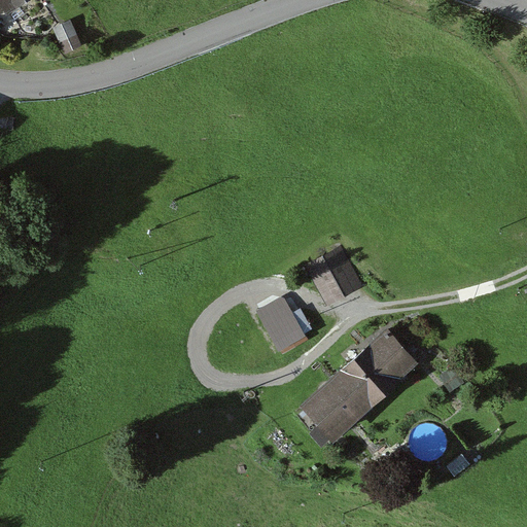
[(0,0),(0,5),(8,16),(32,0),(0,0)]
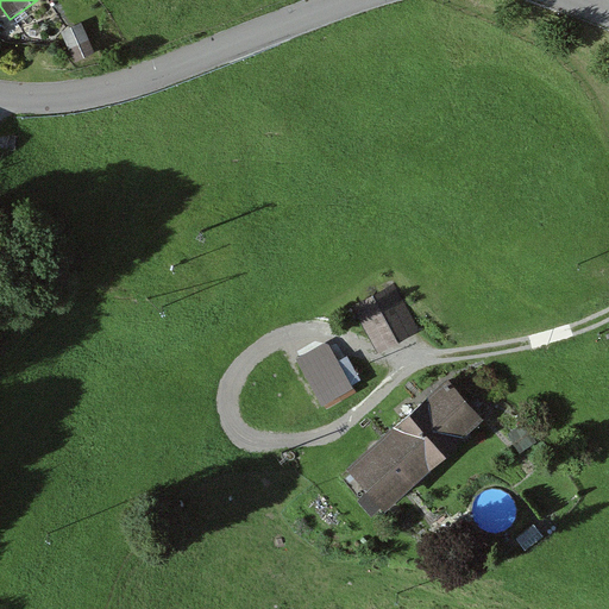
[(62,32),(75,63),(95,55),(82,24),(62,32)]
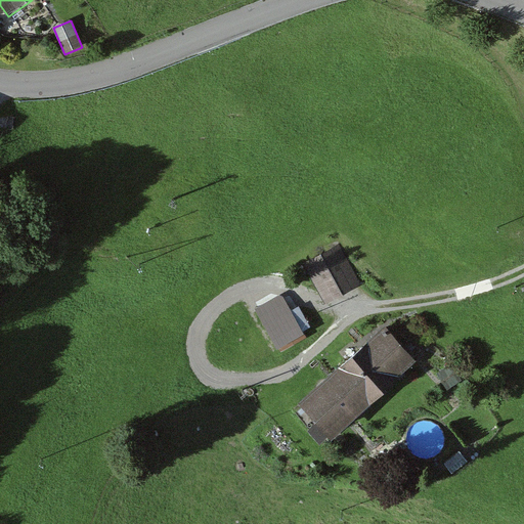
[(303,264),(325,303),(361,282),(339,244),(303,264)]
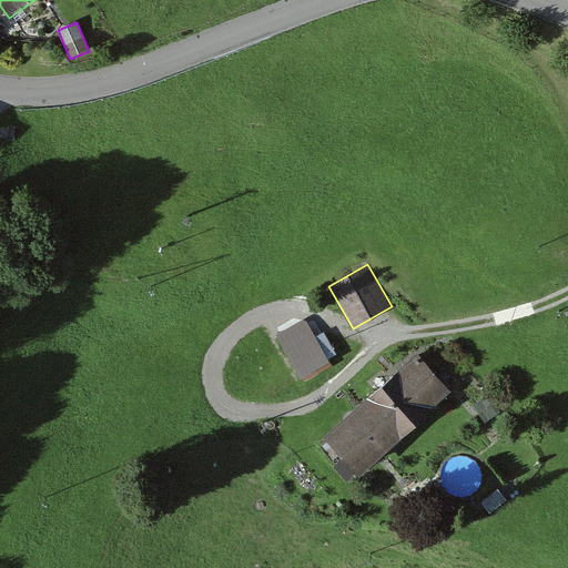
[(279,337),(303,377),(330,361),(305,321),(279,337)]
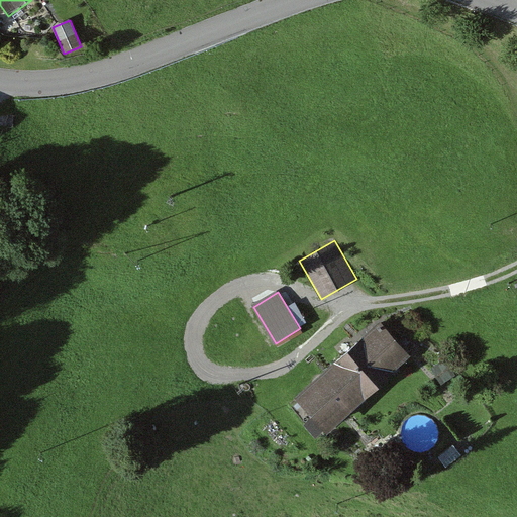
[(412,355),(377,322),(331,363),(332,364),(365,401),(366,399),(412,355)]
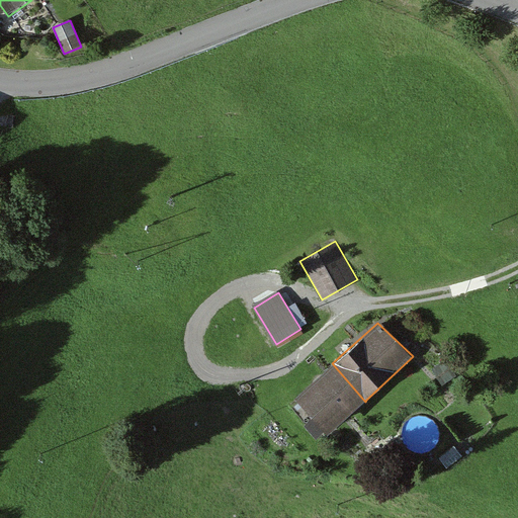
[(318,439),(326,432),(330,436),(365,402),(333,364),(295,398),(311,415),(301,423),(318,439)]
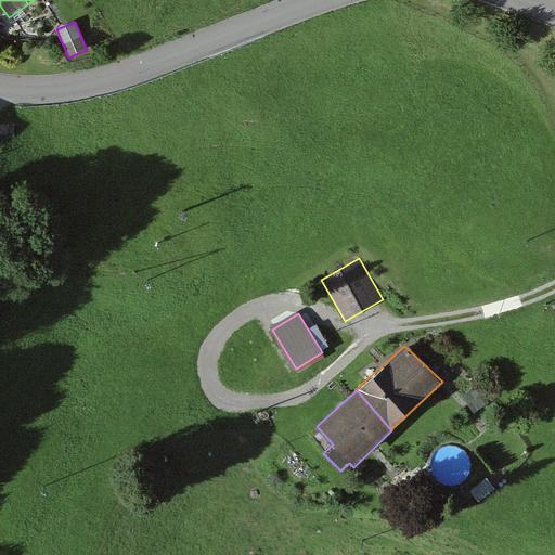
All buildings are outlined.
